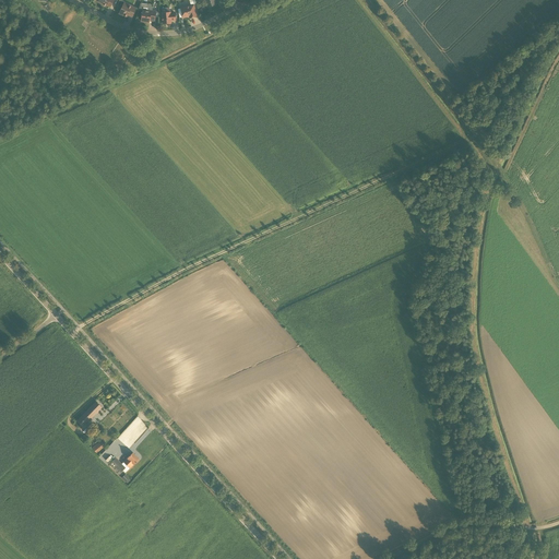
[(155,11),(151,10),(152,7),(149,7),(149,4),(141,3),(139,9),(143,9),(141,21),(150,23),(150,20),(154,21),(155,11)]
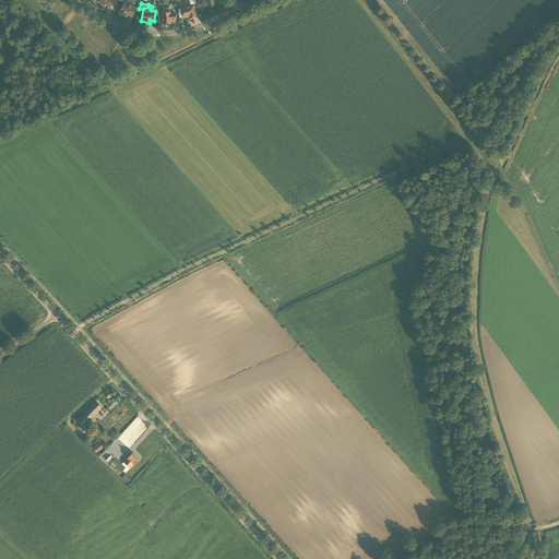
[(135,9),(128,4),(127,7),(123,4),(119,13),(127,18),(128,14),(132,16),(135,9)]
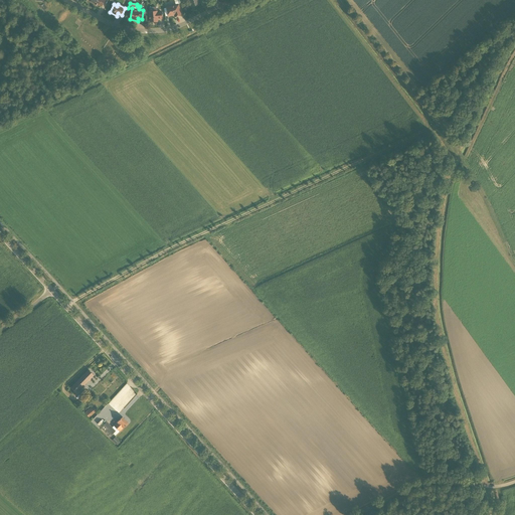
[(181,15),(178,4),(166,7),(169,16),(174,15),(175,17),(181,15)]
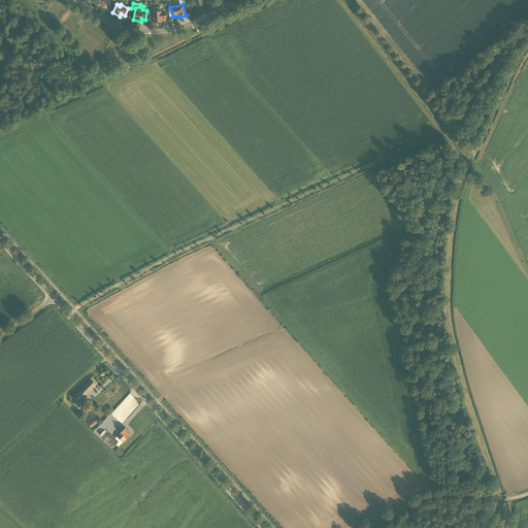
[(161,11),(154,11),(153,11),(154,22),(162,22),(162,20),(166,20),(166,12),(161,12),(161,11)]
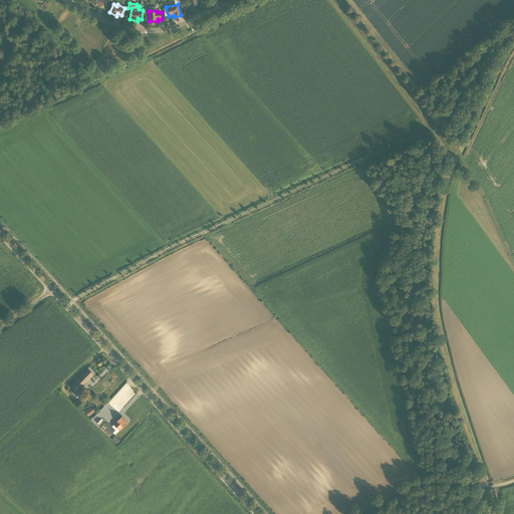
[(76,392),(93,373),(88,369),(79,378),(73,384),(71,387),(76,392)]
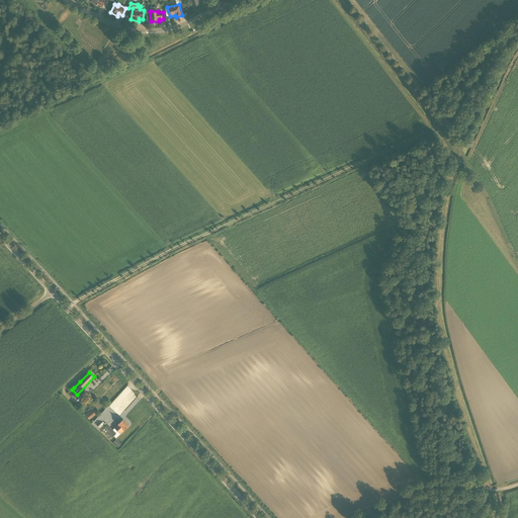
[(126,385),(112,403),(115,406),(119,400),(123,403),(119,407),(123,411),(138,395),(126,385)]
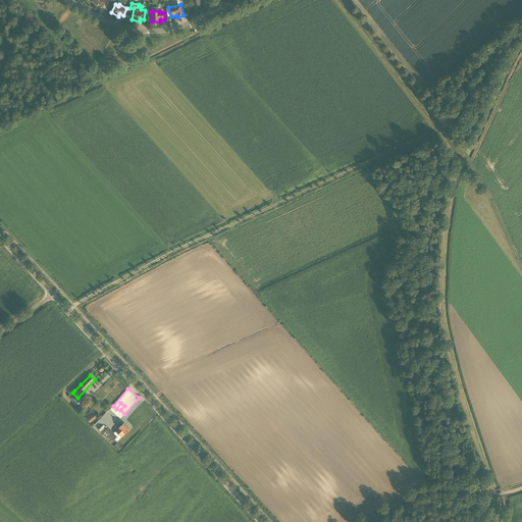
[(90,423),(98,416),(94,412),(86,418),(90,423)]
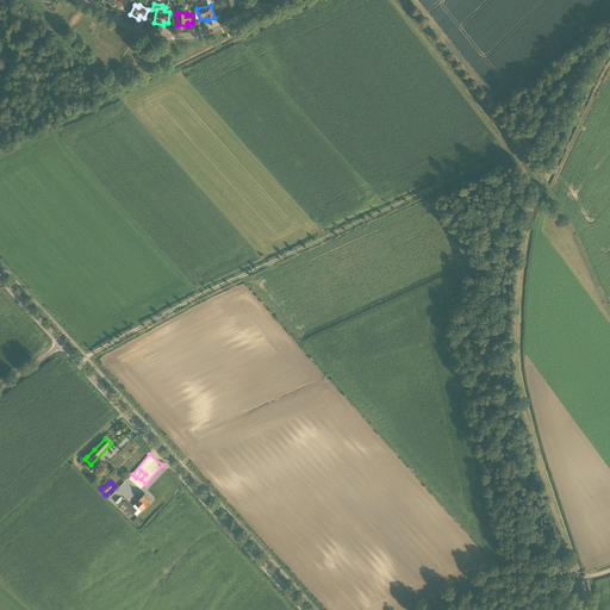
[(122,485),(107,498),(111,502),(112,500),(114,503),(120,497),(118,493),(124,489),(122,485)]
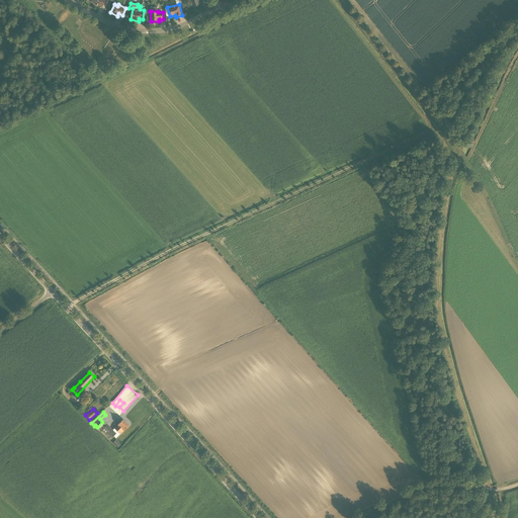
[(120,434),(130,425),(122,419),(114,428),(118,432),(120,434)]
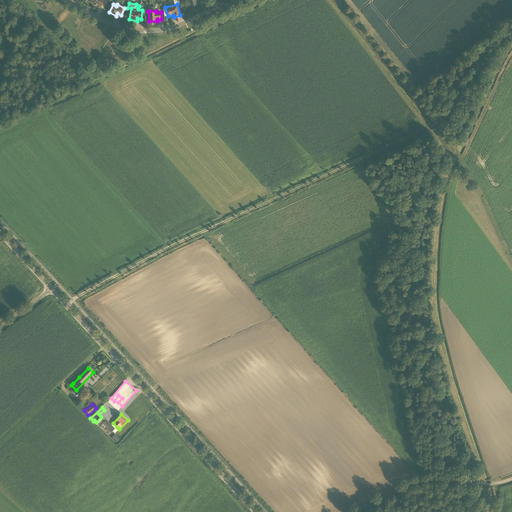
[(102,423),(99,426),(109,435),(115,429),(111,425),(106,419),(105,420),(102,423)]
